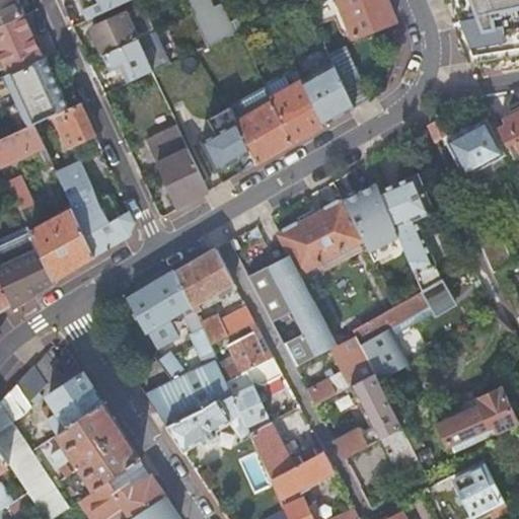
[(0,0),(0,27),(22,17),(14,0),(0,0)]
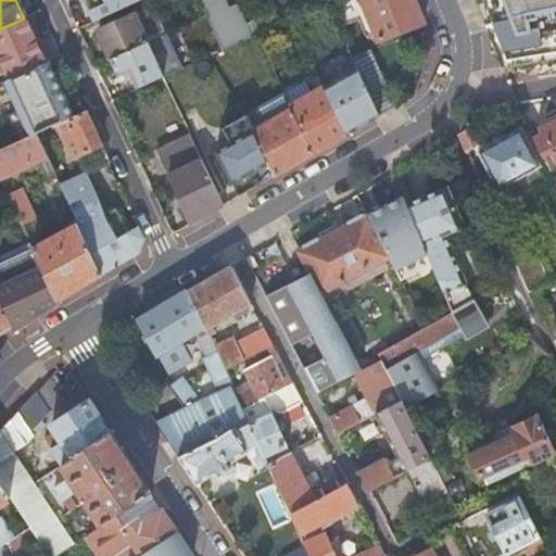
[(81,0),(83,1),(81,3),(84,10),(87,10),(89,14),(122,0),(81,0)]
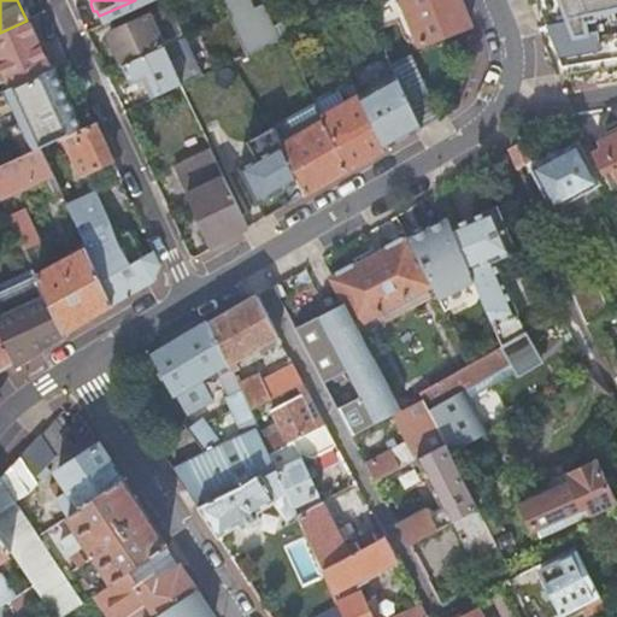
[(263,9),(253,13),(247,0),(219,0),(229,21),(240,46),(246,58),(274,47),(278,43),(263,9)]
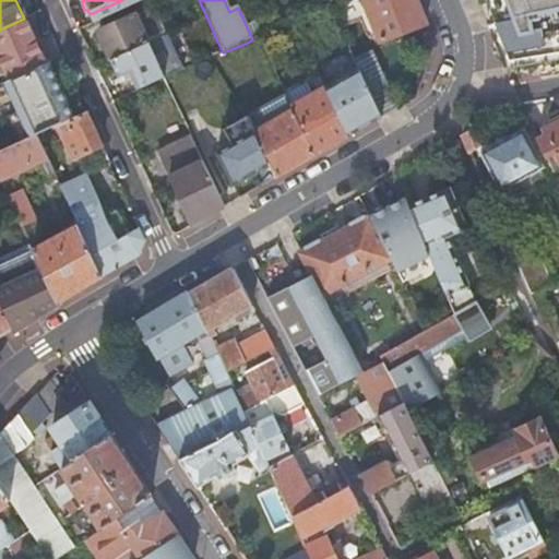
[(426,25),(415,0),(364,0),(380,43),(426,25)]
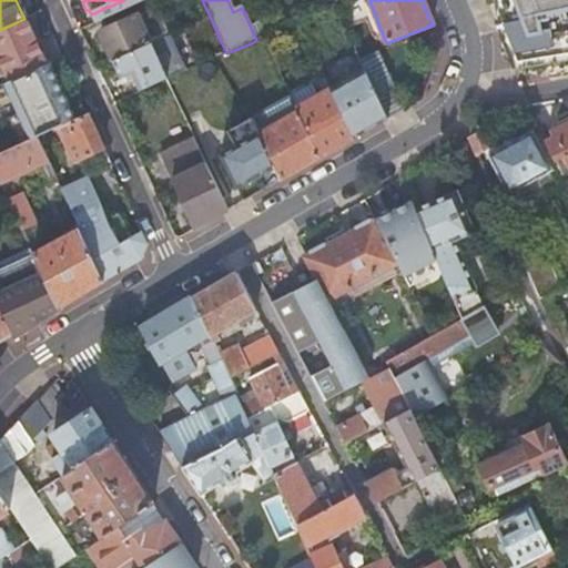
[(513,21),(504,0),(500,0),(497,2),(496,0),(495,1),(495,3),(496,7),(497,9),(497,11),(497,13),(497,17),(496,19),(496,20),(496,22),(496,23),(496,24),(513,21)]
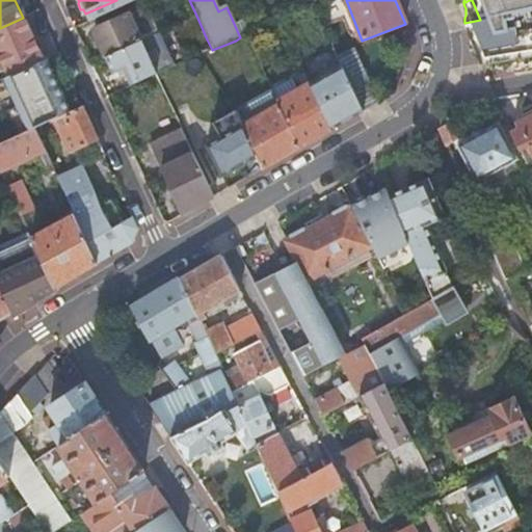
[(531,0),(463,0),(464,0),(466,2),(469,0),(472,0),(480,20),(464,23),(472,42),(477,54),(478,56),(479,58),(481,65),(516,59),(525,58),(531,56),(531,0)]
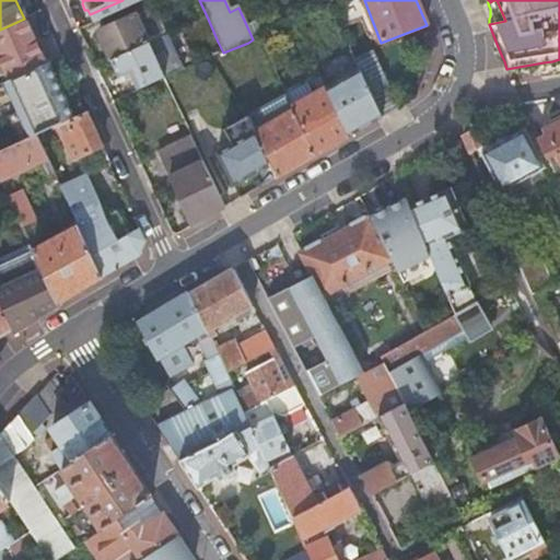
[(349,12),(346,3),(330,9),(335,20),(349,12)]
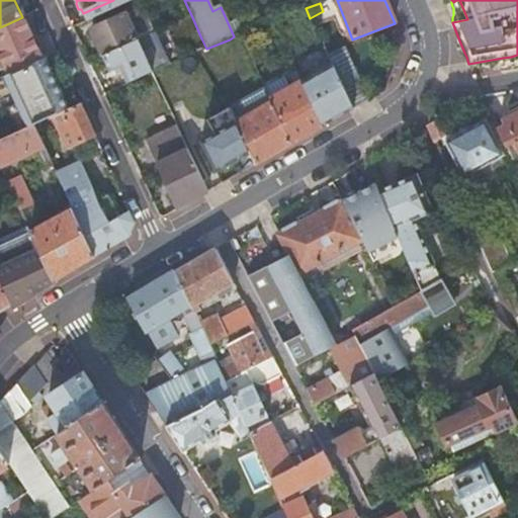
[(125,15),(138,41),(151,35),(139,9),(125,15)]
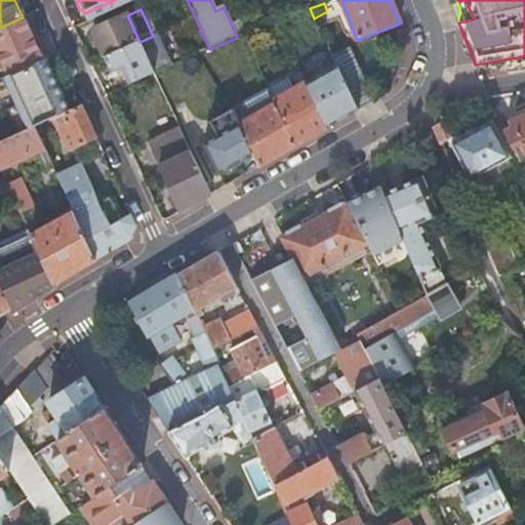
[(92,32),(104,57),(139,42),(127,15),(92,32)]
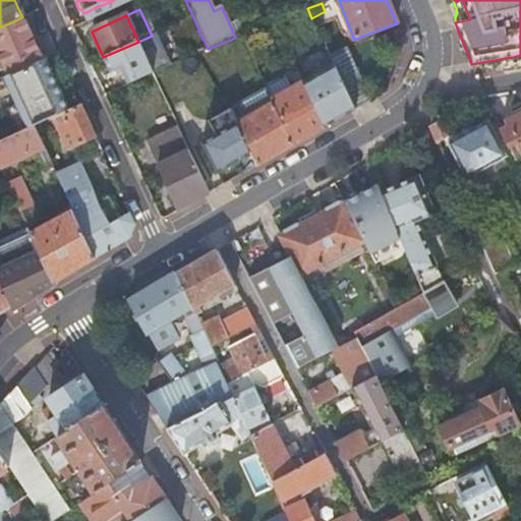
[(39,54),(22,17),(0,27),(0,55),(4,65),(6,69),(39,54)]
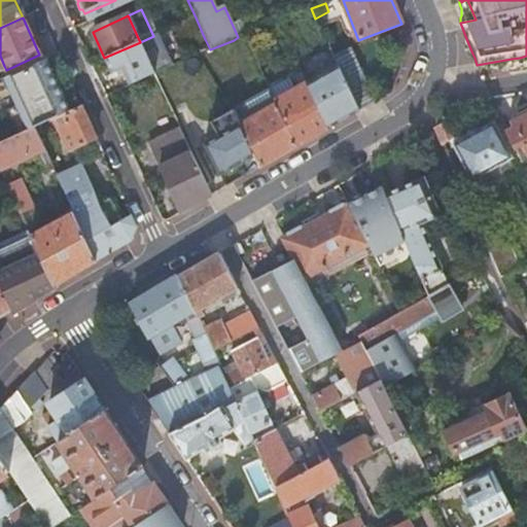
[(244,35),(234,40),(241,54),(250,49),(244,35)]
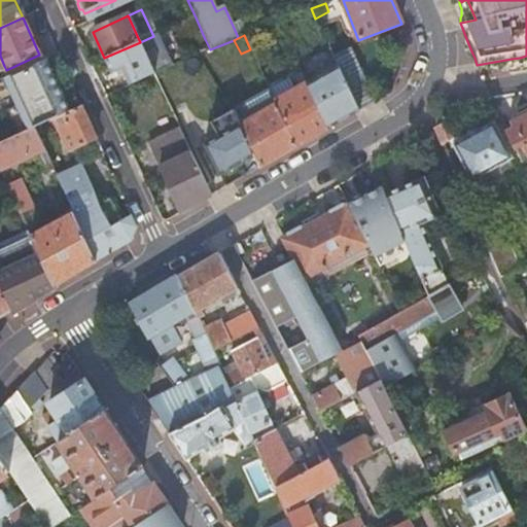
[(197,42),(202,54),(206,51),(210,49),(205,39),(197,42)]
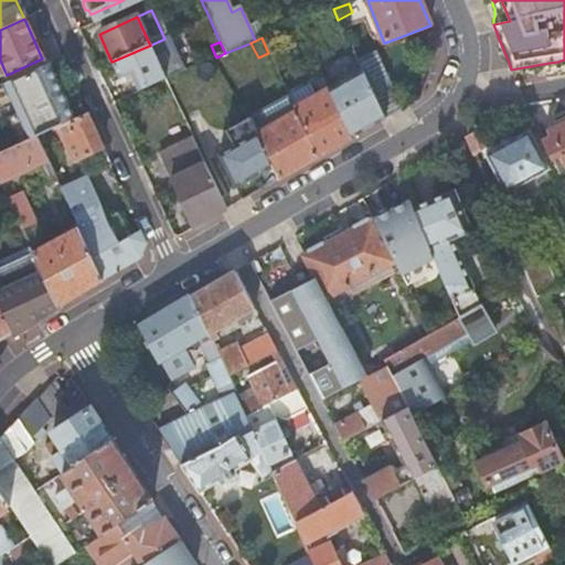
[(501,44),(498,45),(503,62),(508,60),(507,57),(501,44)]
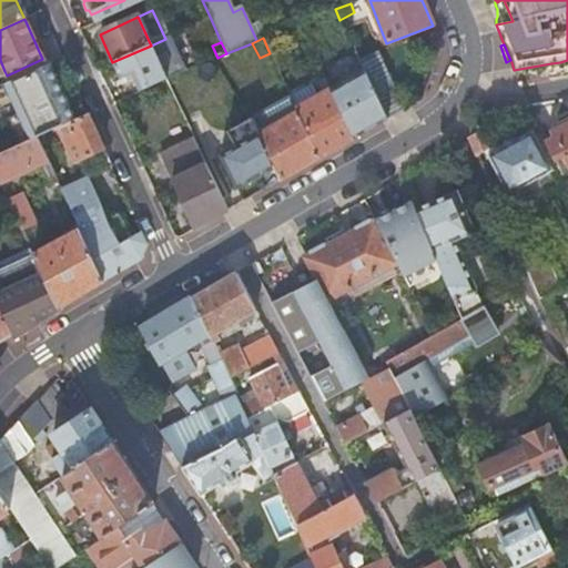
[(151,46),(112,62),(120,80),(124,78),(131,75),(134,82),(137,87),(173,71),(166,57),(158,61),(151,46)]
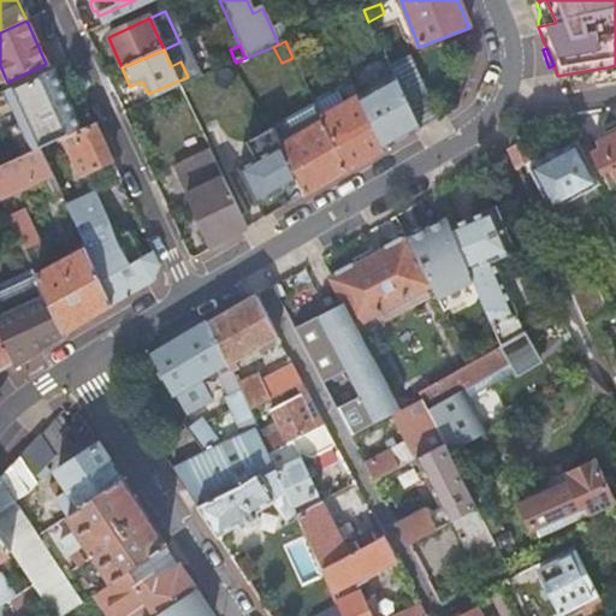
[(419,131),(438,119),(408,59),(390,67),(396,78),(409,106),(407,106),(419,131)]
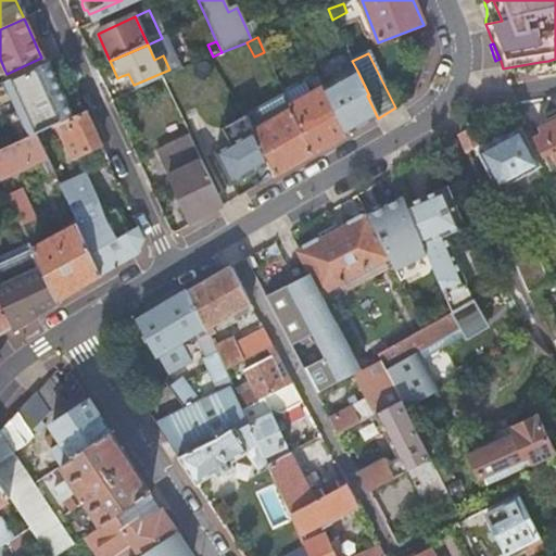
[(357,71),(324,89),(346,137),(364,127),(378,118),(367,96),(369,96),(357,71)]
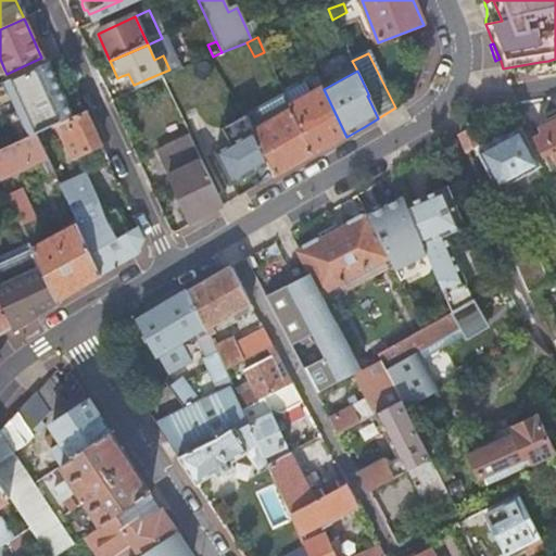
[(128,74),(122,76),(125,84),(131,80),(128,74)]
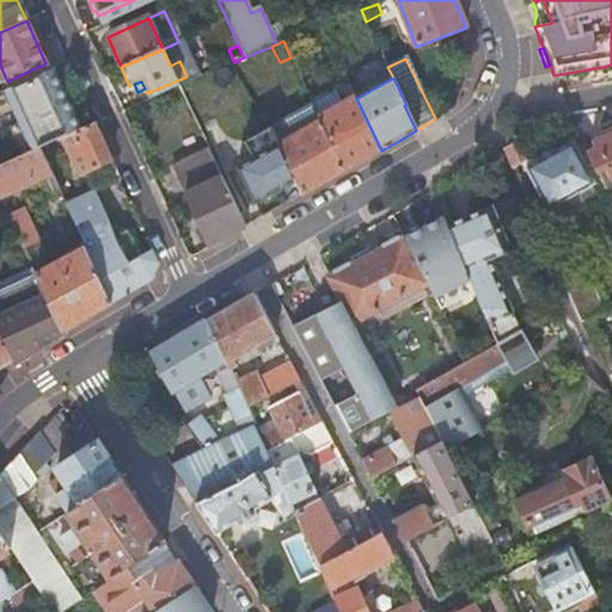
[(38,103),(56,142),(62,140),(95,126),(79,91),(77,86),(61,93),(55,96),(38,103)]
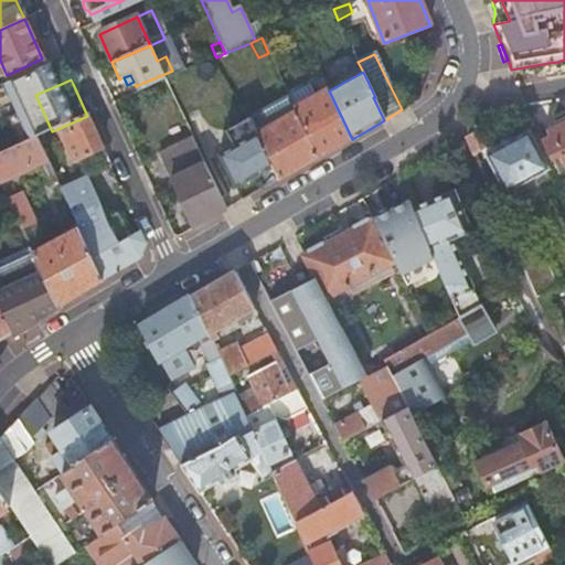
[(0,107),(12,102),(7,86),(0,88),(0,107)]
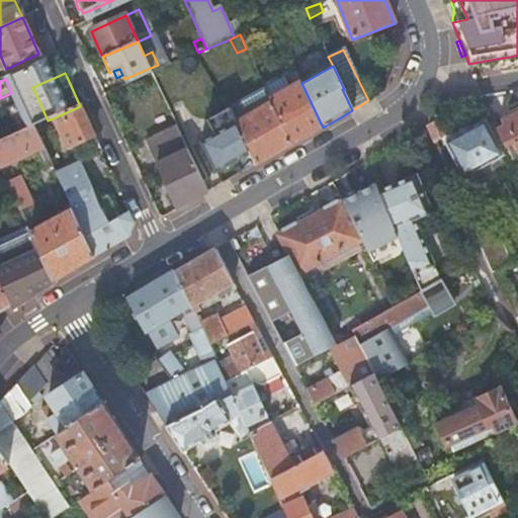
[(289,90),(283,79),(265,89),(267,94),(270,100),(289,90)]
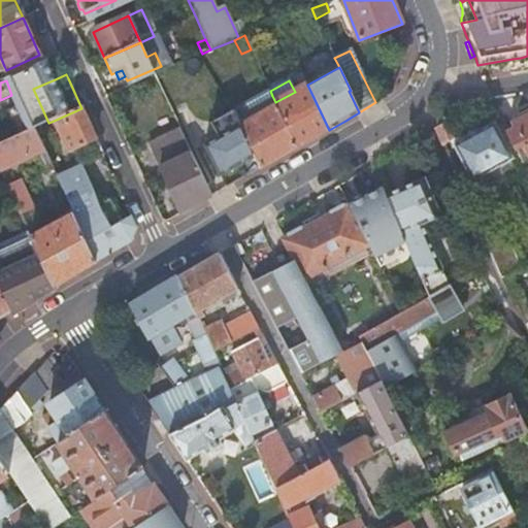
[(277,106),(297,147),(315,137),(329,130),(307,85),(295,92),(275,102),(277,106)]
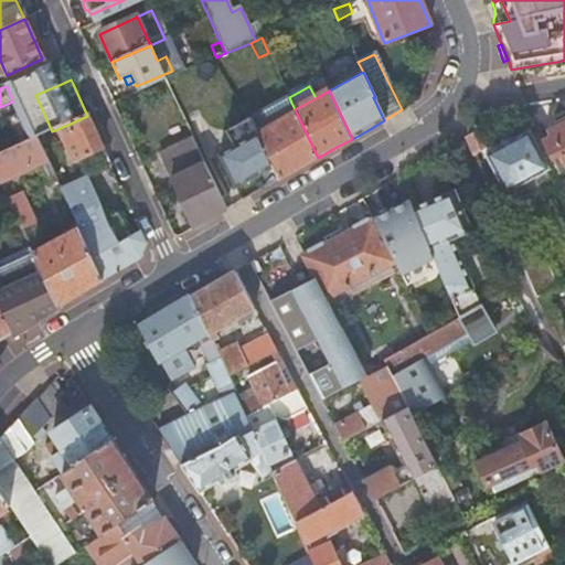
[(295,109),(291,103),(284,107),(288,118),(297,114),(295,109)]
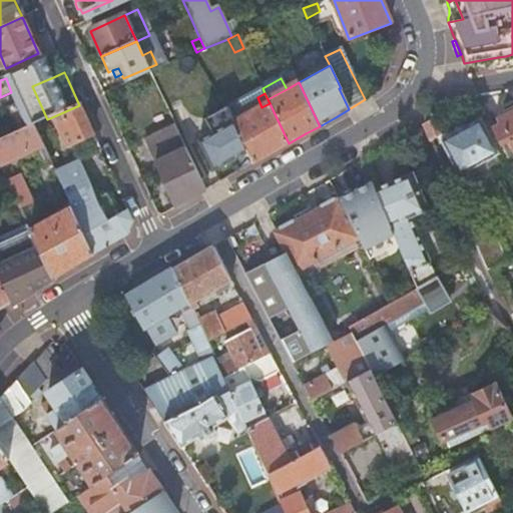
[(484,108),(478,95),(465,102),(472,114),(484,108)]
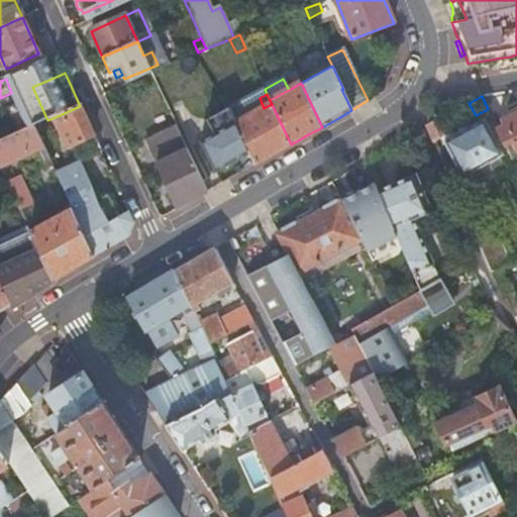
[(250,153),(255,165),(275,153),(291,144),(272,104),(264,108),(241,120),(236,123),(250,153)]
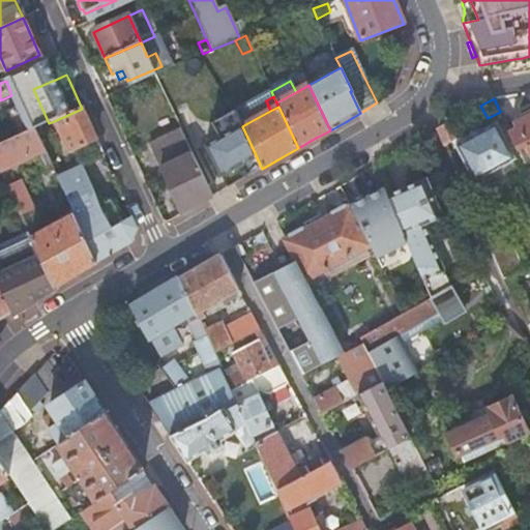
[(91,128),(82,109),(54,121),(68,152),(96,140),(91,128)]
